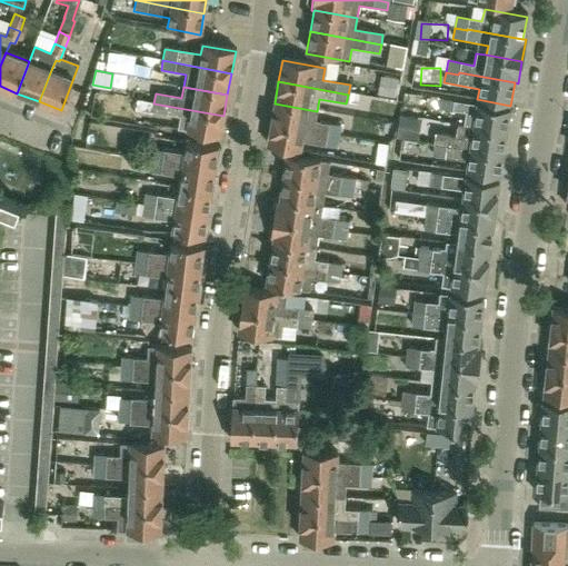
[(506,133),(509,110),(439,100),(438,110),(465,115),(462,127),(506,133)]
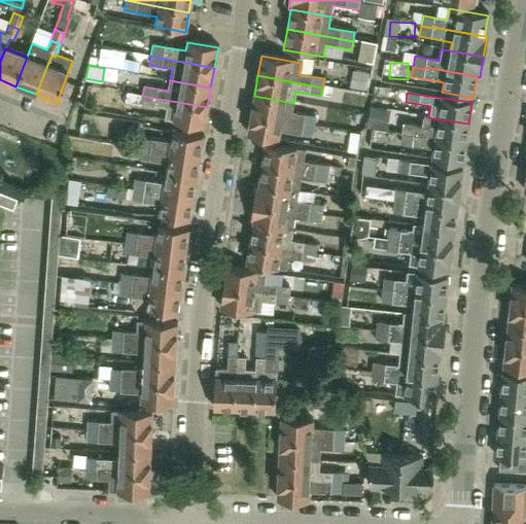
[(164,120),(172,123),(203,128),(207,107),(142,96),(141,104),(166,109),(164,120)]
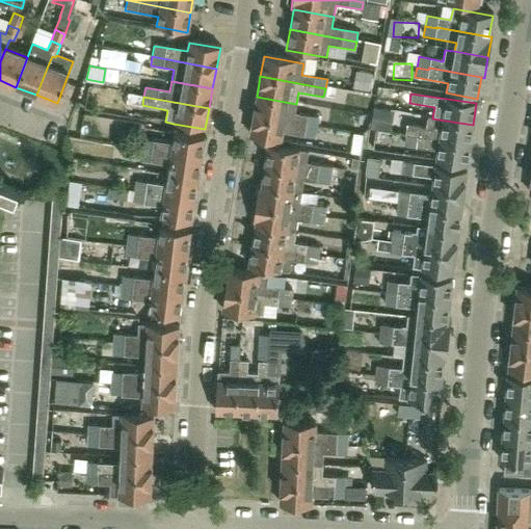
[(257,97),(253,116),(316,128),(317,120),(294,115),(296,104),(257,97)]
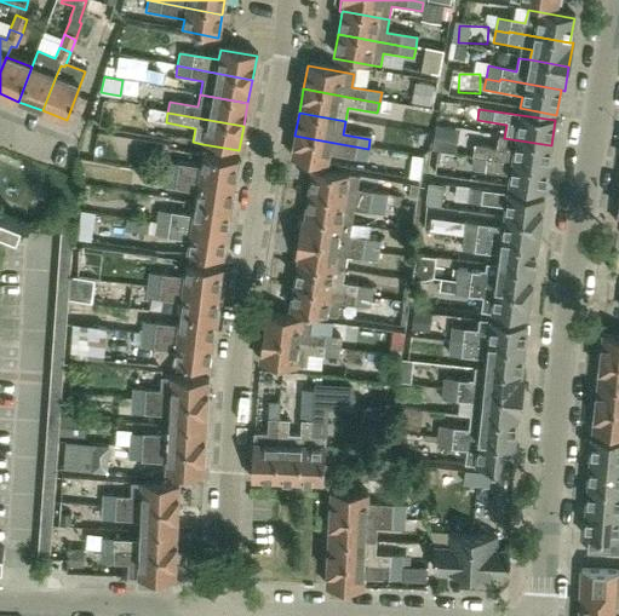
[(459,131),(446,128),(434,127),(430,153),(454,157),(459,131)]
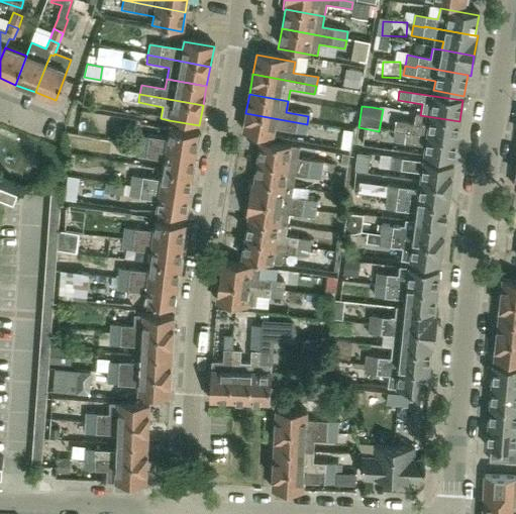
[(245,113),(242,132),(272,138),(274,129),(305,134),(307,124),(245,113)]
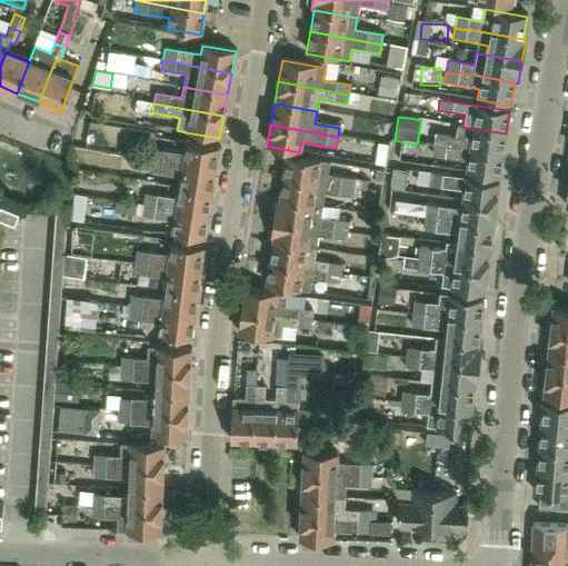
[(434,146),(434,147),(447,148),(447,147),(502,155),(506,133),(462,127),(456,126),(455,138),(448,137),(449,137),(435,135),(434,146)]
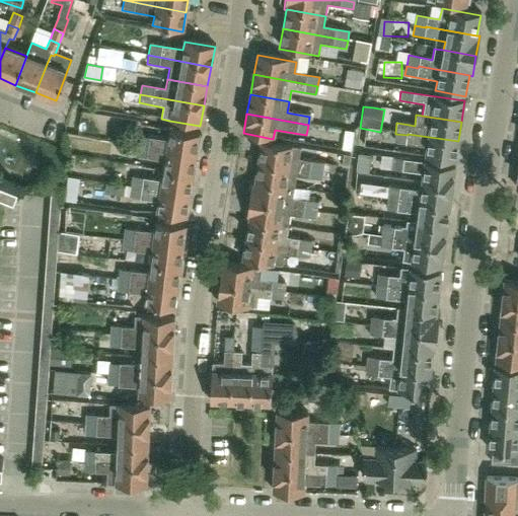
[(137,136),(136,147),(195,156),(199,136),(169,131),(168,141),(137,136)]
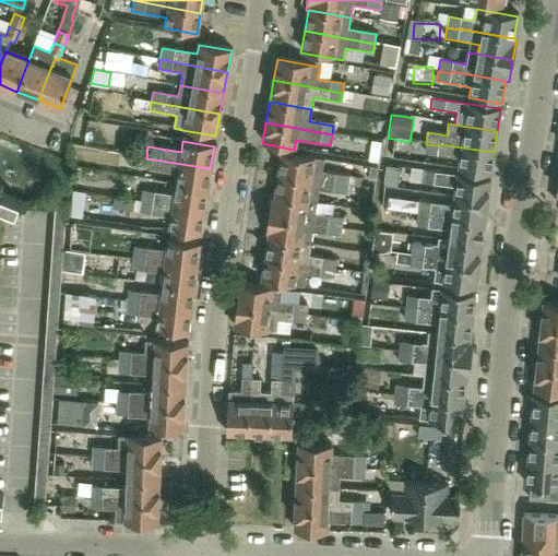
[(458,169),(490,174),(494,152),(439,144),(439,145),(426,144),(425,155),(459,160),(458,169)]
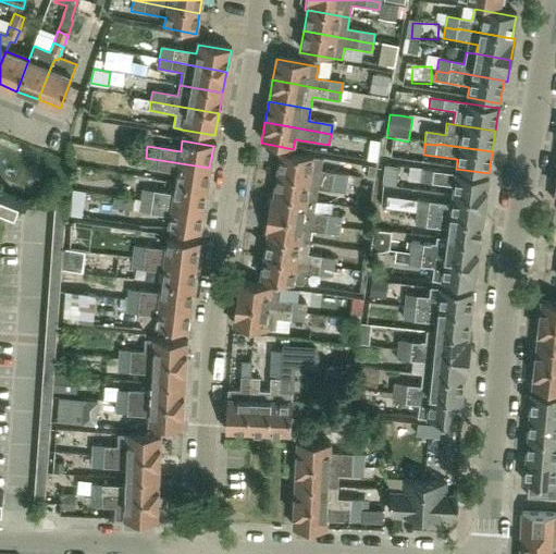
[(347,176),(321,172),(323,160),(280,154),(276,174),(345,186),(347,176)]
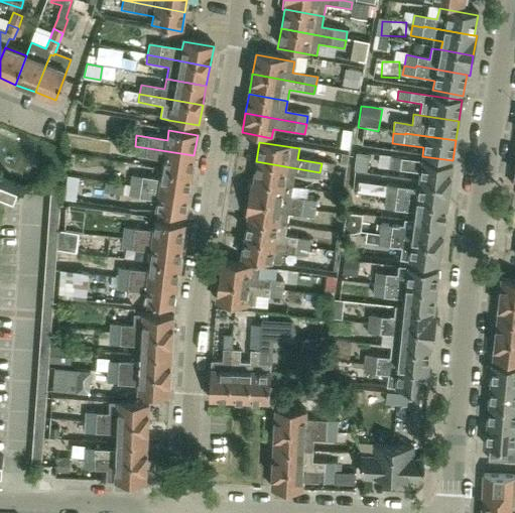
[(133,157),(163,161),(162,171),(190,175),(194,155),(135,146),(133,157)]
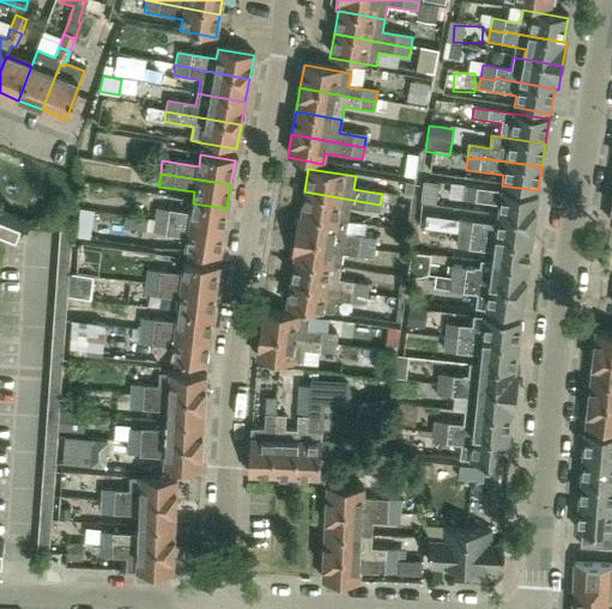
[(420,205),(435,207),(437,186),(424,183),(420,205)]
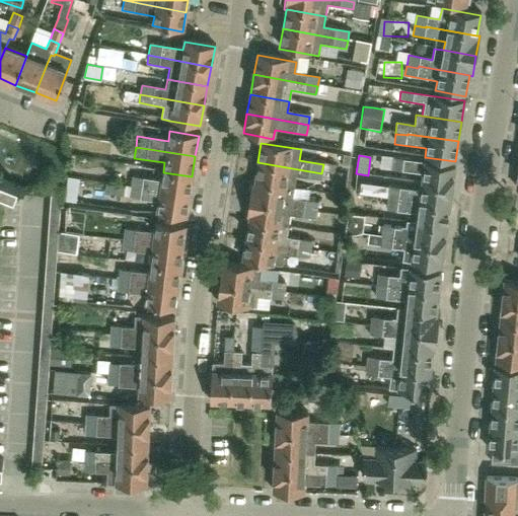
[(451,188),(454,167),(393,158),(391,170),(423,174),(422,183),(451,188)]
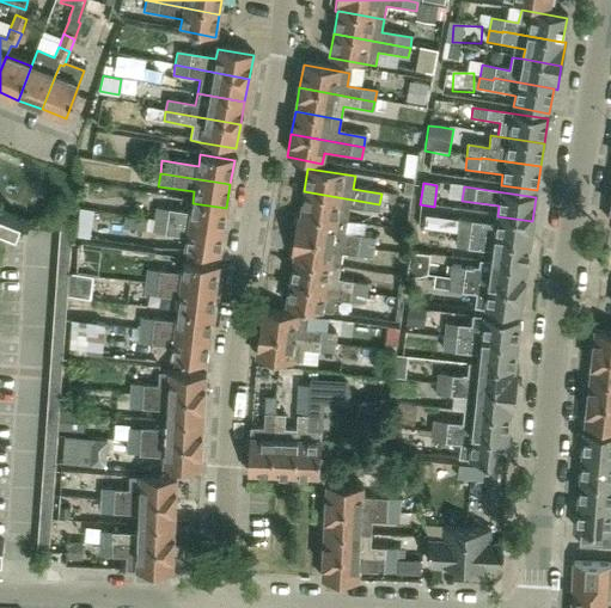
[(298,214),(347,222),(349,209),(378,214),(379,204),(304,191),(300,214),(298,214)]
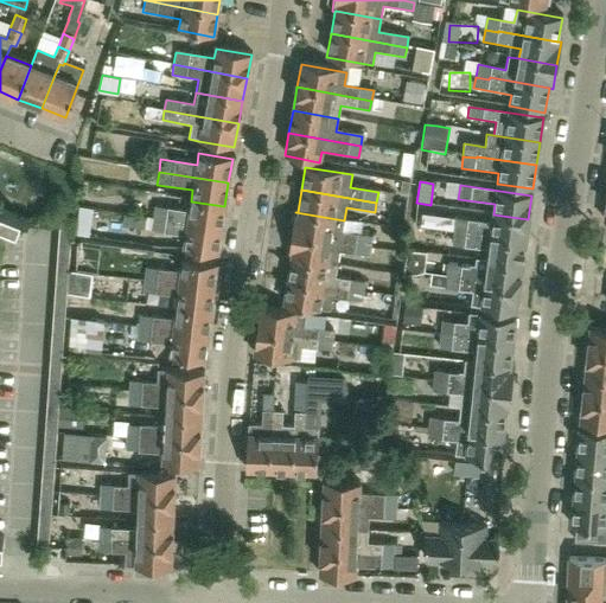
[(154,206),(152,219),(221,231),(224,206),(191,201),(189,212),(154,206)]
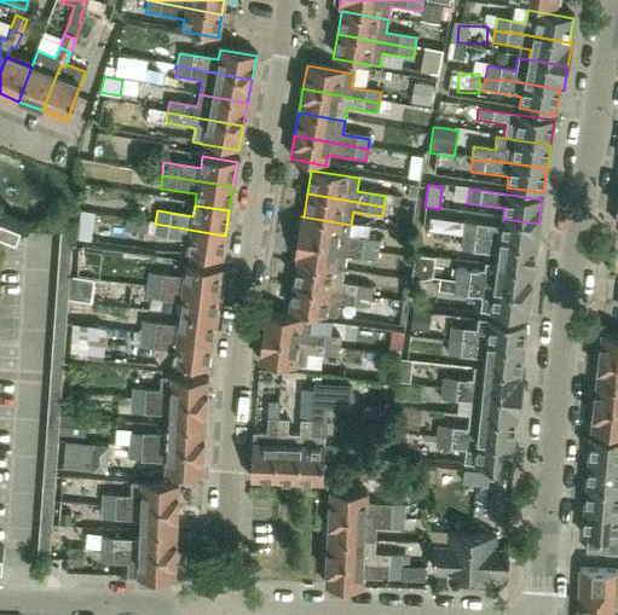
[(82,242),(96,244),(100,215),(87,214),(82,242)]
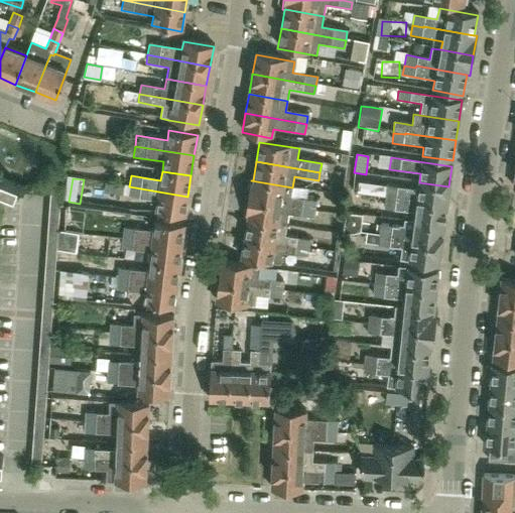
[(0,190),(13,197),(17,186),(0,179),(0,190)]
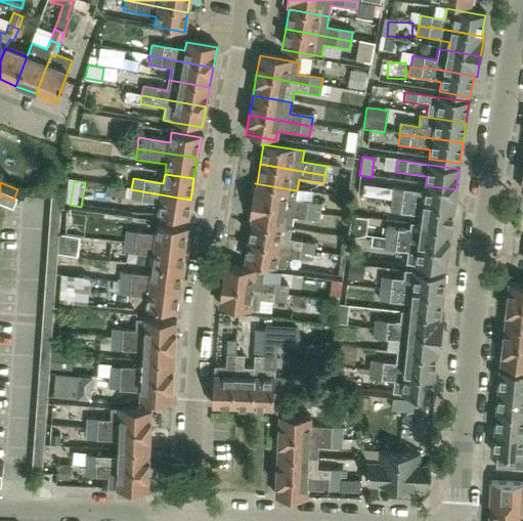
[(255,183),(251,203),(319,214),(320,205),(296,202),(297,190),(255,183)]
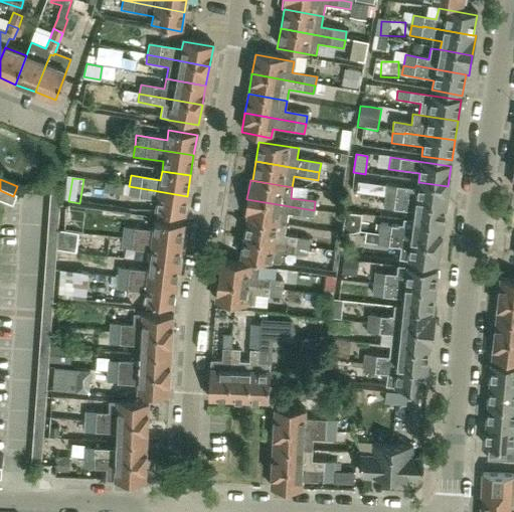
[(386,186),(384,198),(446,206),(448,186),(418,182),(417,190),(386,186)]
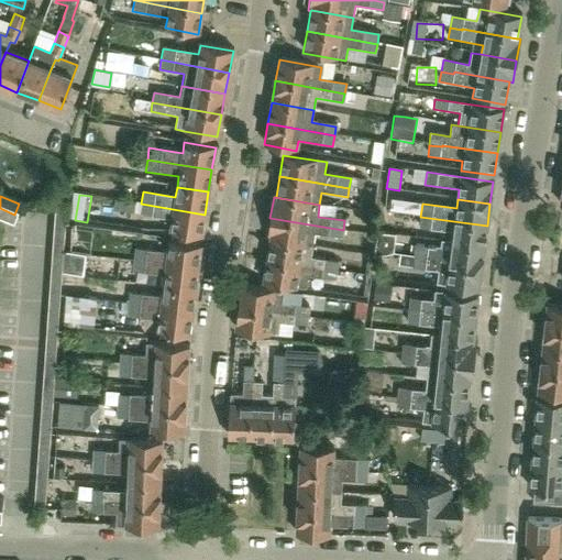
[(169,232),(201,237),(205,215),(141,204),(140,216),(172,220),(169,232)]
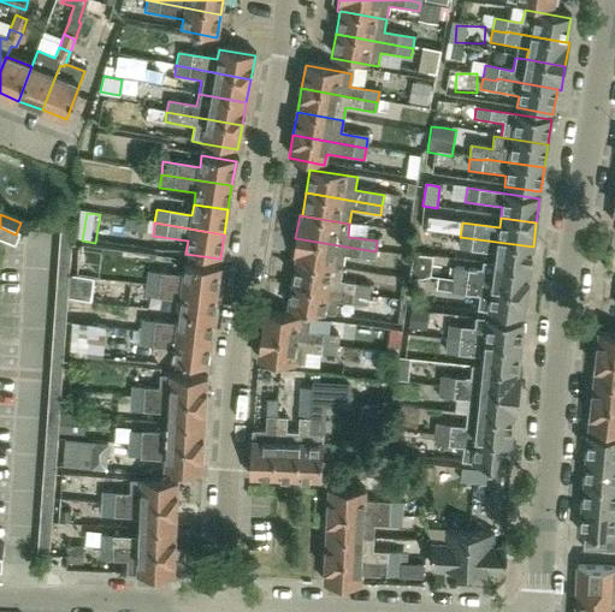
[(59,226),(36,557),(48,558),(58,433),(59,419),(72,227),(59,226)]
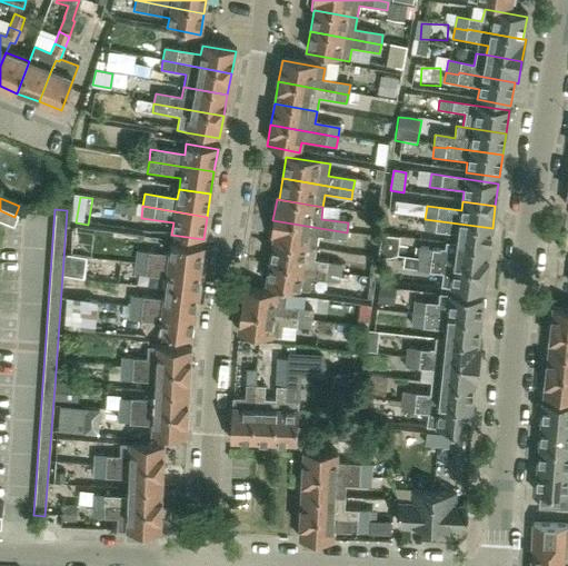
[(492,228),(425,219),(424,231),(457,236),(456,244),(446,242),(445,244),(489,249),(492,228)]
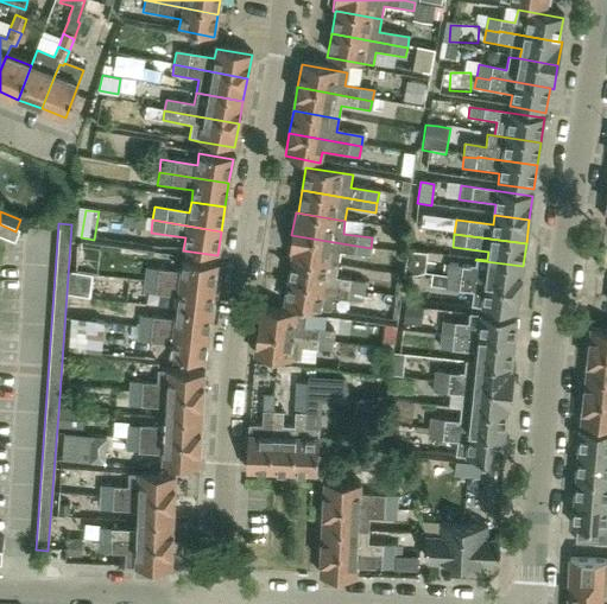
[(288,259),(337,267),(340,253),(368,258),(371,248),(291,235),(288,259)]
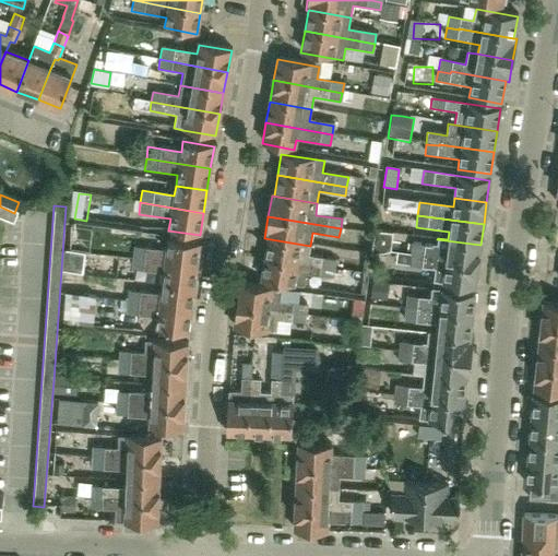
[(308,257),(310,246),(264,238),(268,239),(264,259),(334,271),(335,261),(308,257)]
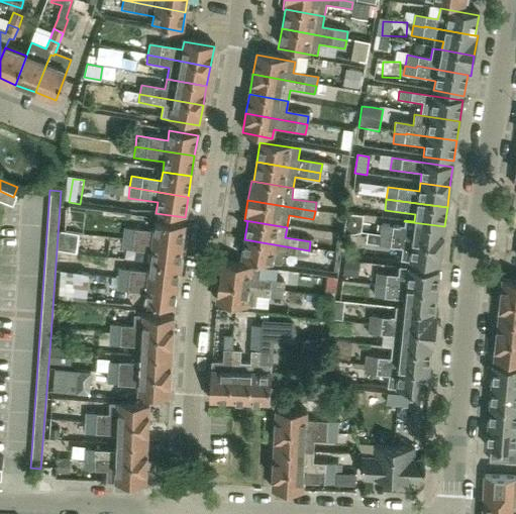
[(381,226),(380,236),(391,238),(391,239),(441,246),(444,226),(404,221),(403,229),(381,226)]
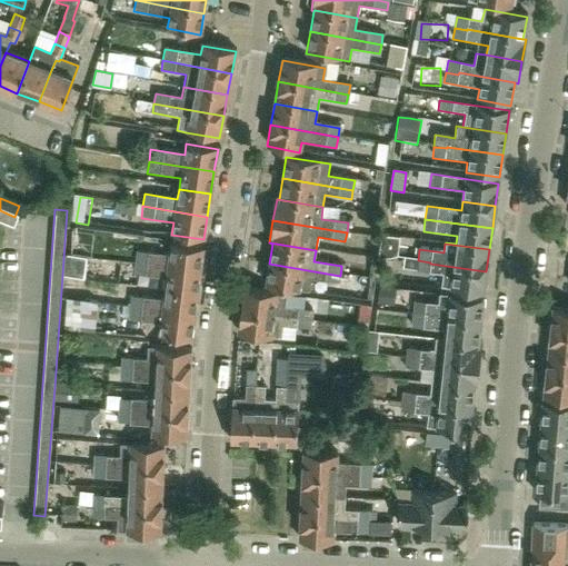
[(199,271),(202,249),(170,245),(169,256),(136,251),(133,264),(199,271)]
